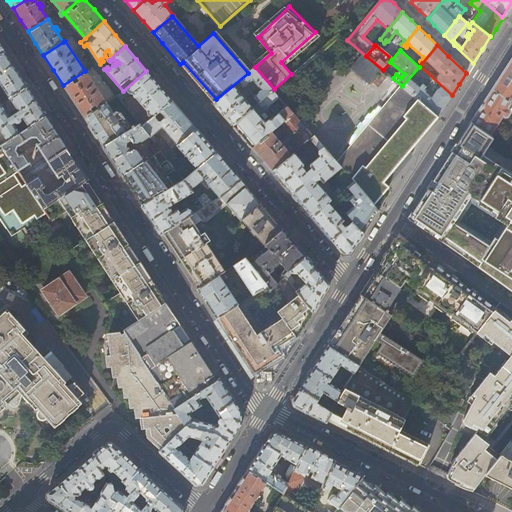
[(0,104),(1,104),(0,103),(0,84),(10,99),(28,87),(16,69),(5,52),(0,55),(0,104)]
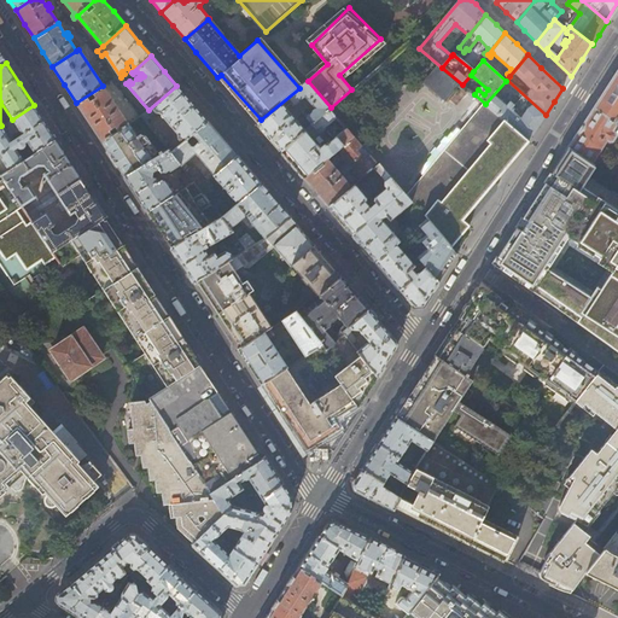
[(445,104),(460,87),(437,66),(423,83),(445,104)]
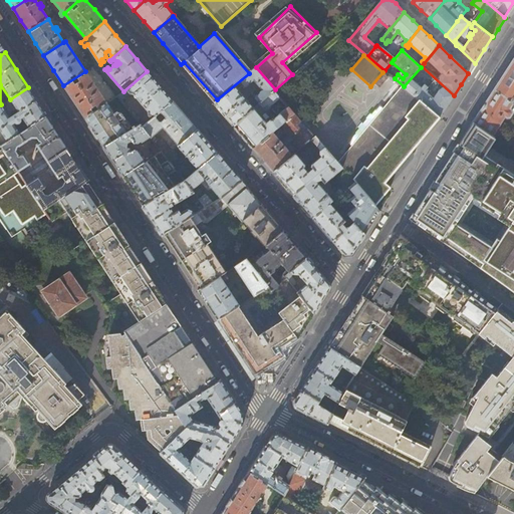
[(513,57),(506,70),(479,112),(473,122),(491,136),(504,115),(506,116),(509,116),(512,112),(513,113),(513,112),(513,57)]
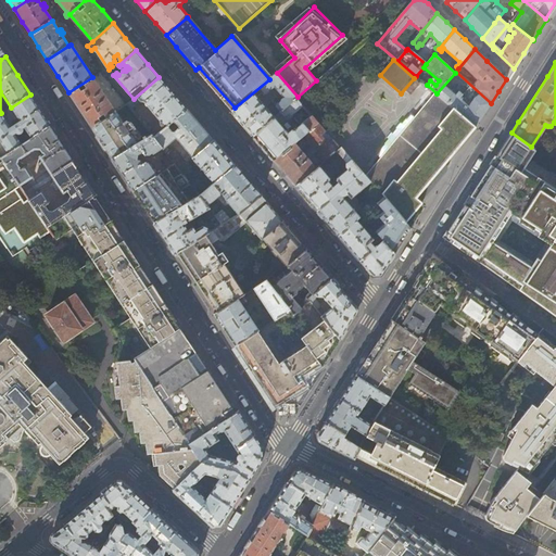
[(483,115),(491,103),(456,72),(455,73),(437,93),(476,127),(483,115)]
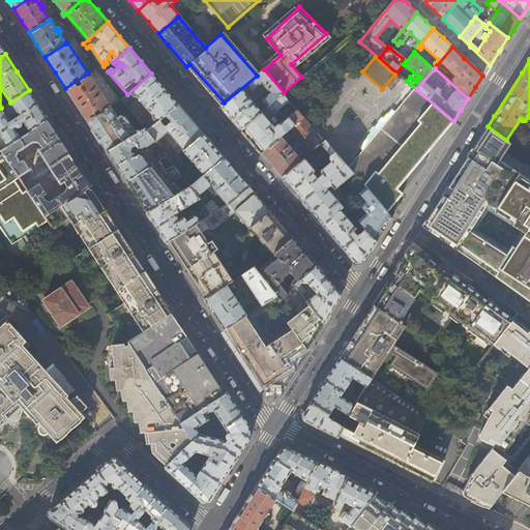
[(224,102),(221,106),(231,118),(240,129),(284,92),(264,69),(257,76),(224,102)]
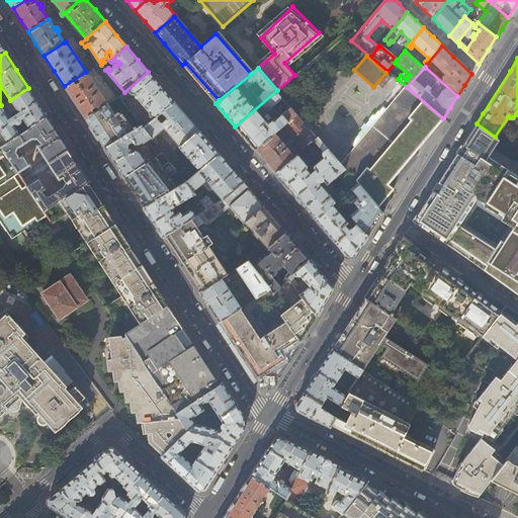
[(85,118),(107,104),(86,72),(64,86),(74,102),(85,118)]
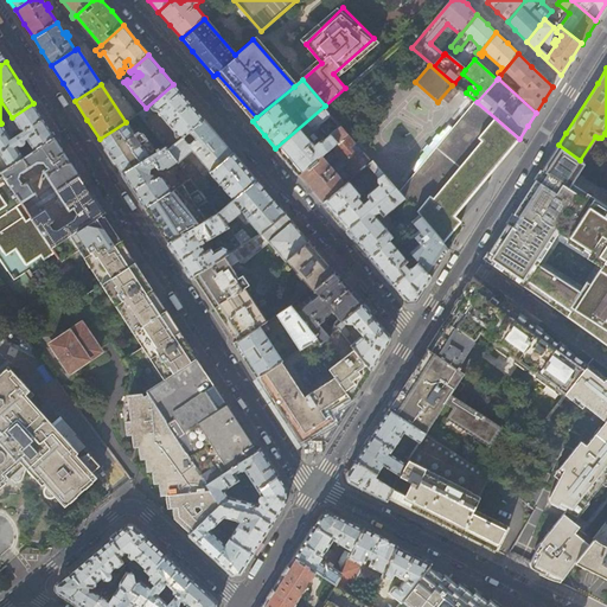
[(190,132),(204,119),(189,102),(173,84),(146,108),(139,114),(142,117),(152,109),(155,109),(160,115),(161,114),(163,115),(166,113),(168,116),(165,119),(174,132),(174,135),(178,140),(185,135),(190,132)]
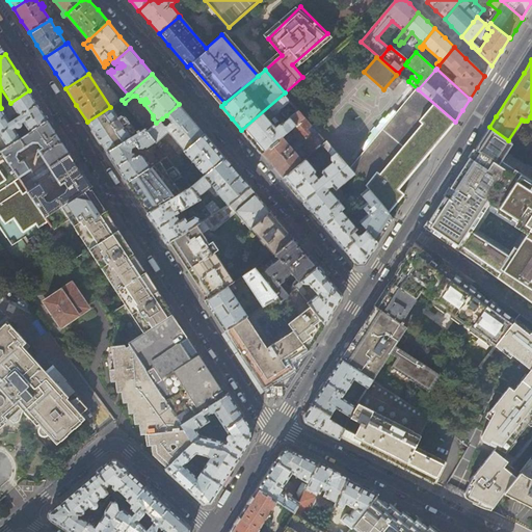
[(455,122),(418,89),(349,168),(355,175),(363,184),(367,189),(389,213),(404,194),(398,189),(454,123),(455,122)]
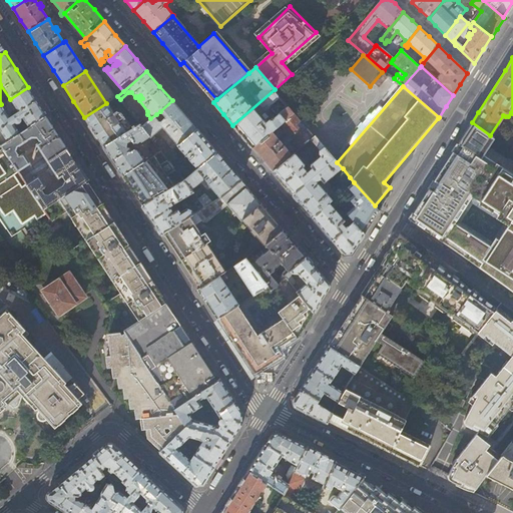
[(11,112),(12,115),(9,117),(1,104),(0,104),(0,130),(8,141),(20,133),(13,123),(14,122),(18,123),(20,122),(21,118),(22,117),(29,127),(47,115),(37,101),(28,87),(10,99),(16,108),(11,112)]
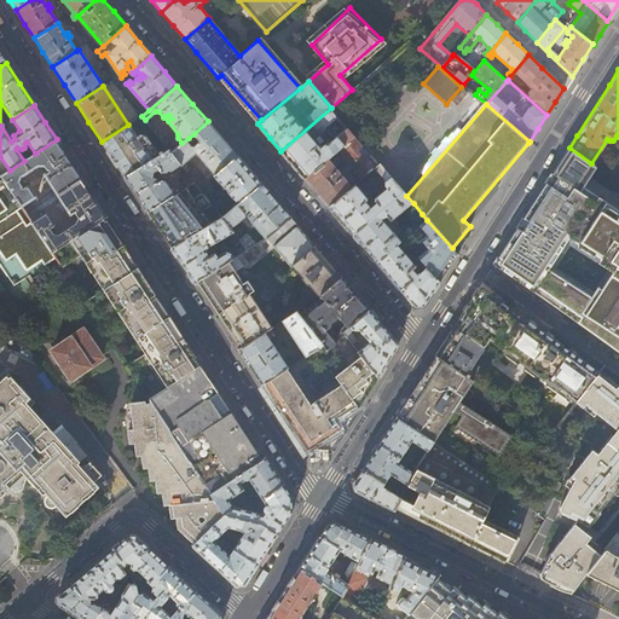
[(348,128),(333,140),(323,129),(323,128),(339,116),(331,108),(281,151),(291,163),(305,179),(330,157),(341,149),(354,136),(348,128)]
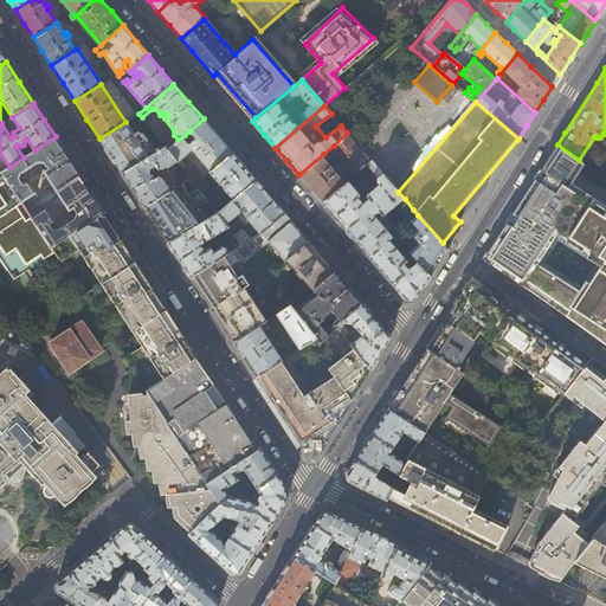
[(176,162),(182,168),(194,184),(208,172),(232,153),(219,137),(204,118),(189,131),(193,135),(189,139),(185,135),(178,140),(171,146),(167,149),(176,162)]
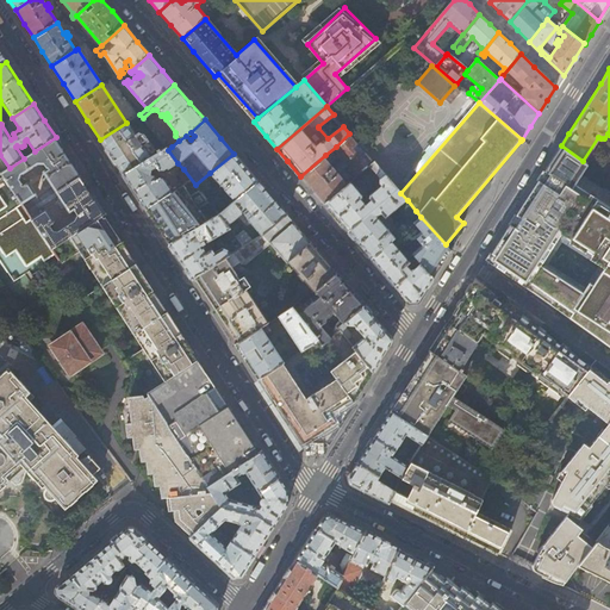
[(155,149),(144,135),(141,134),(139,135),(138,134),(135,135),(126,123),(100,139),(112,157),(123,174),(160,150),(157,148),(155,149)]
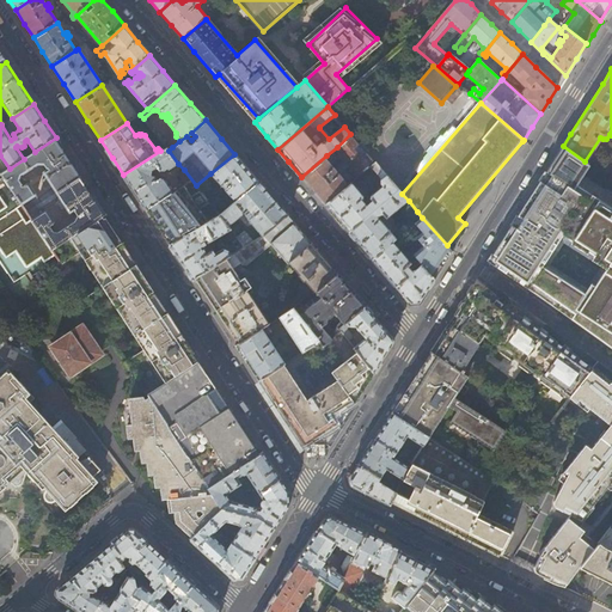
[(369,169),(375,163),(350,134),(337,147),(361,175),(369,169)]
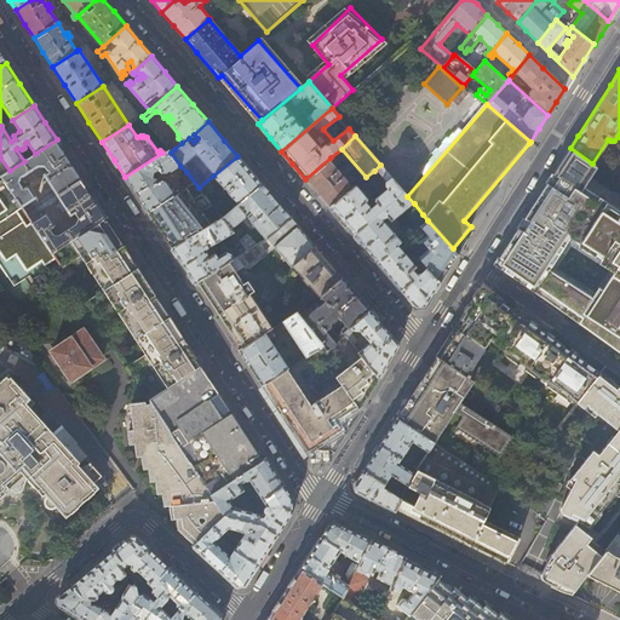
[(1,176),(28,214),(82,178),(69,159),(57,139),(35,154),(24,161),(10,171),(1,176)]
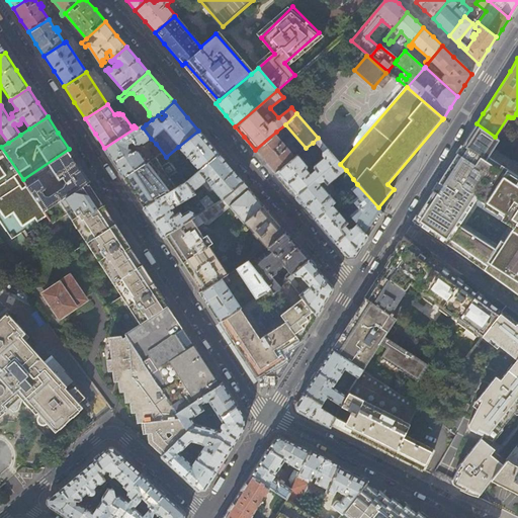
[(143,127),(146,124),(140,116),(136,118),(140,124),(143,127)]
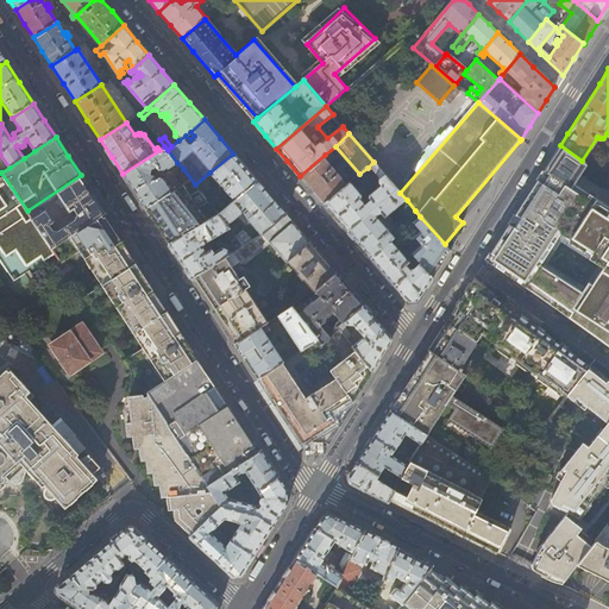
[(608,219),(597,209),(564,188),(573,174),(582,161),(560,145),(551,159),(487,261),(527,295),(531,289),(573,319),(571,324),(600,341),(608,349),(608,219)]
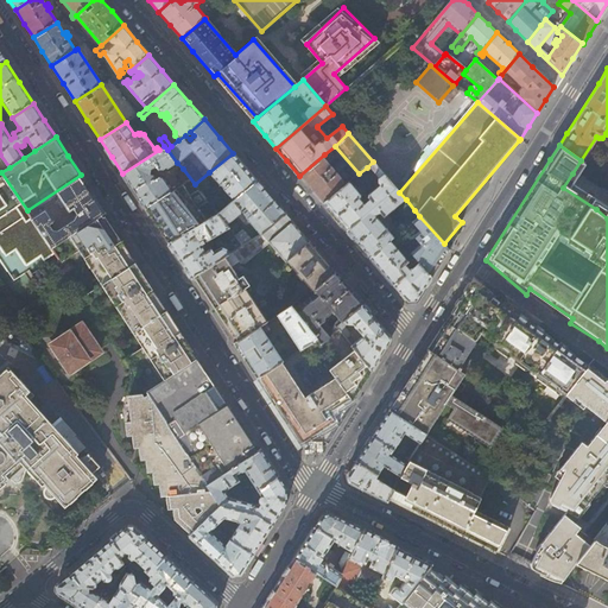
[(166,170),(177,163),(168,150),(164,146),(159,150),(122,173),(134,191),(145,209),(171,191),(163,177),(158,177),(156,178),(153,175),(149,173),(150,170),(154,166),(158,170),(162,171),(165,169),(166,170)]
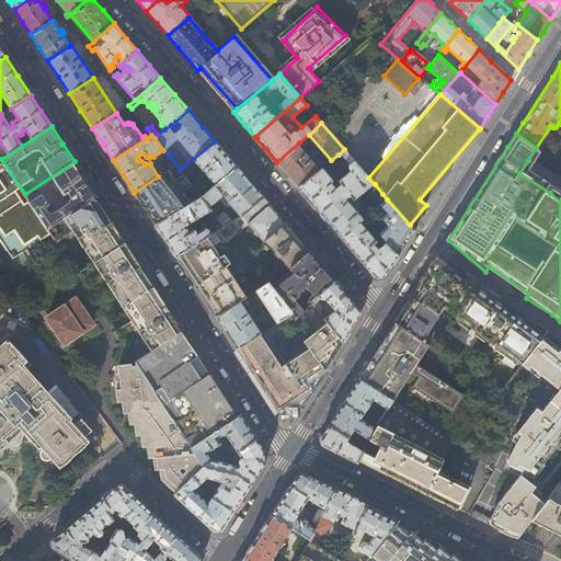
[(215,185),(237,167),(227,156),(215,141),(193,159),(215,185)]
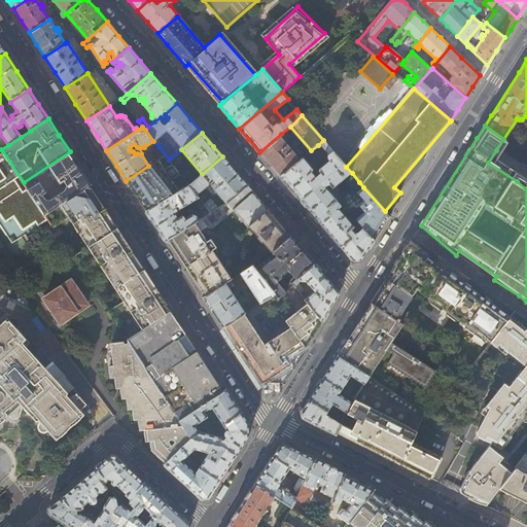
[(299,155),(296,156),(280,139),(283,136),(281,134),(259,152),(267,161),(280,176),(302,159),(299,155)]
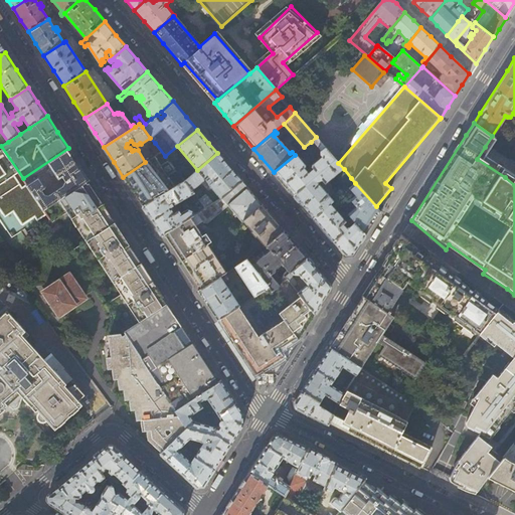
[(294,195),(335,160),(316,137),(311,142),(320,153),(319,155),(321,157),(312,165),(311,167),(313,169),(309,173),(307,171),(304,168),(305,167),(305,165),(300,159),(296,154),(295,155),(274,172),(284,184),(294,195)]
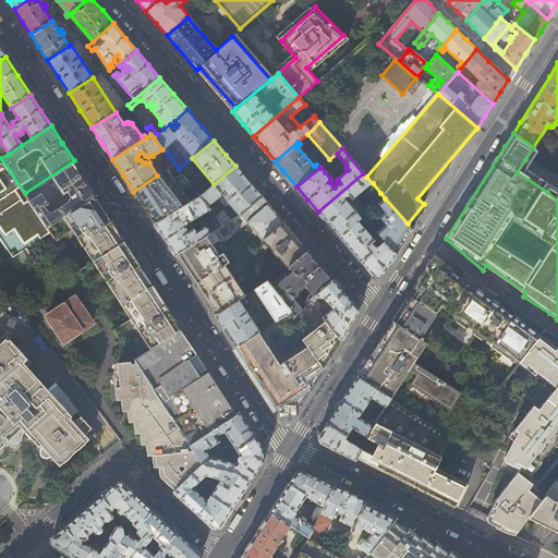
[(169,168),(174,164),(168,155),(162,158),(169,168)]
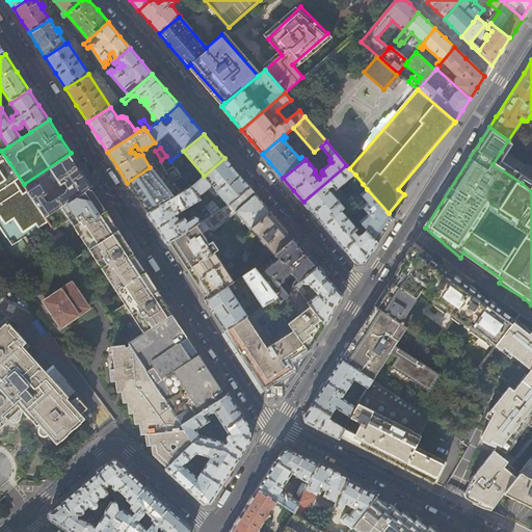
[(40,229),(48,222),(45,217),(24,184),(1,151),(0,149),(0,228),(11,246),(26,238),(28,241),(42,233),(40,229)]
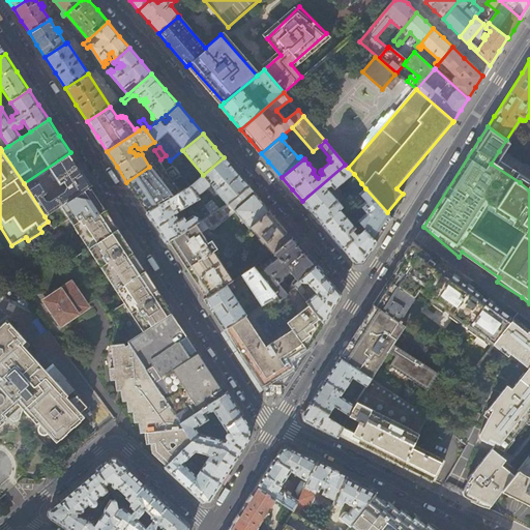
[(70,152),(24,183),(45,216),(89,187),(92,185),(82,170),(70,152)]
